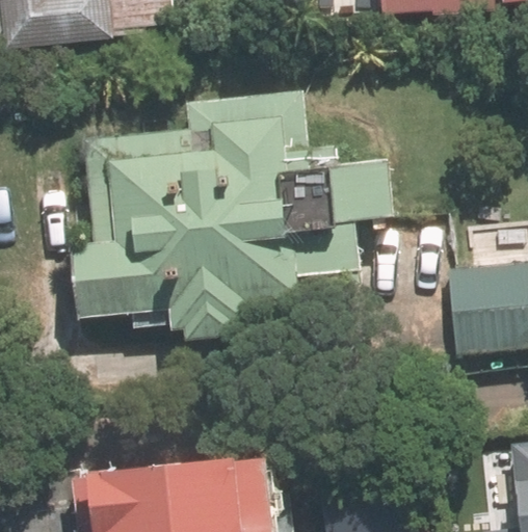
[(0,8),(5,53),(115,42),(113,30),(177,23),(175,0),(0,0),(0,8)]
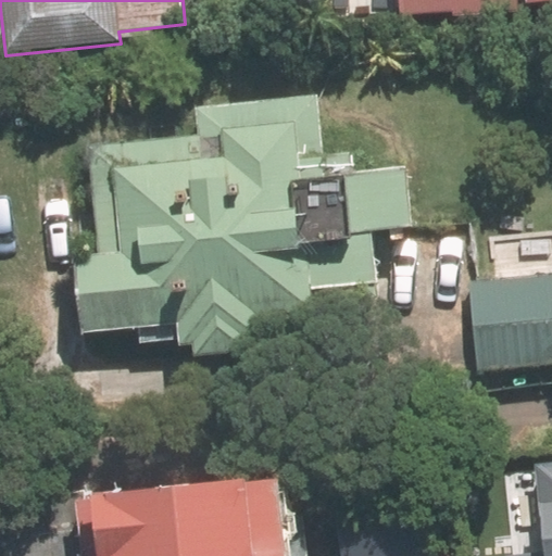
[(548,0),(400,0),(401,26),(512,21),(510,0),(523,0),(523,1),(548,0)]
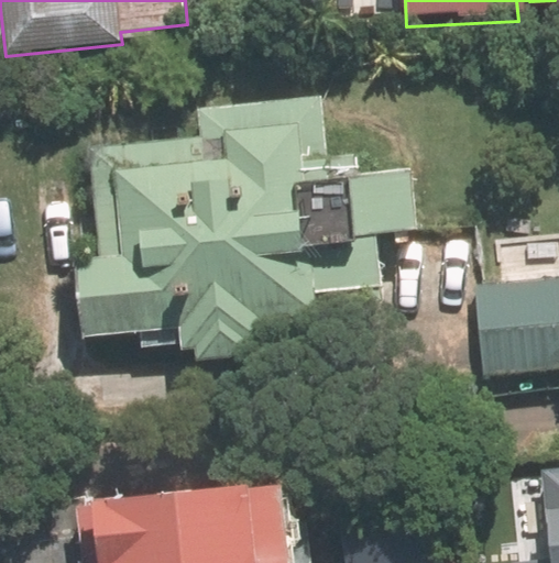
[(195,109),(197,133),(88,145),(99,256),(73,258),(80,334),(136,329),(139,350),(178,345),(179,350),(195,349),(197,362),(252,356),(250,341),(264,340),(262,320),(318,315),(317,307),(384,299),(377,232),(416,228),(410,169),(357,175),(354,154),(326,157),(319,97),(195,109)]
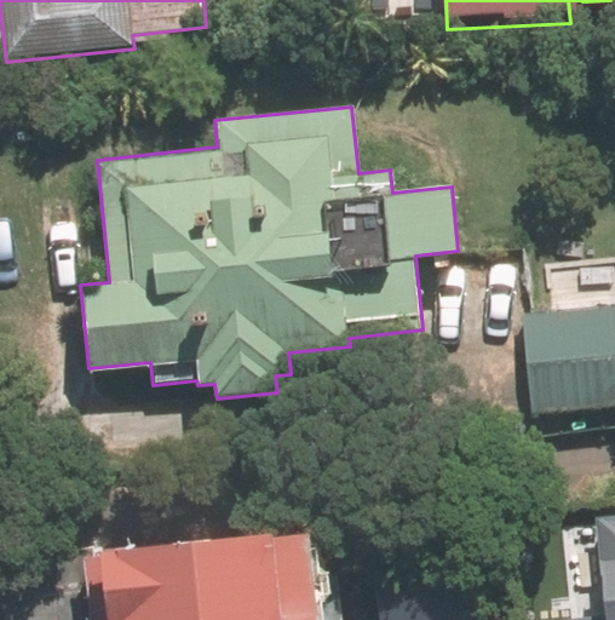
[(614,303),(516,311),(524,413),(614,405),(614,303)]
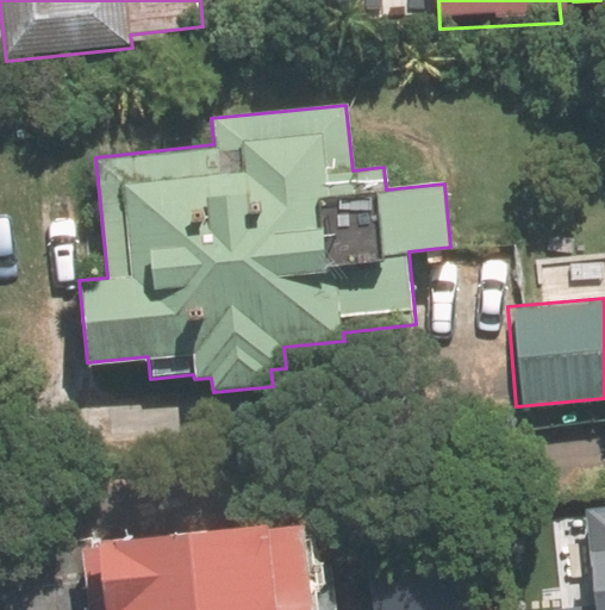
[(604,609),(604,500),(582,503),(591,599),(550,603),(550,609),(604,609)]
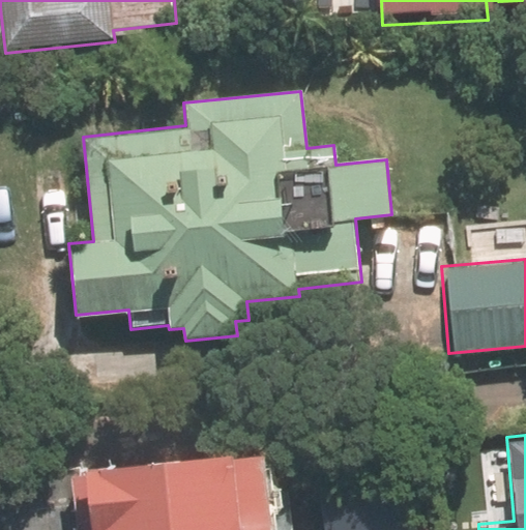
[(238,454),(74,469),(78,529),(273,529),(267,457),(239,460),(238,454)]
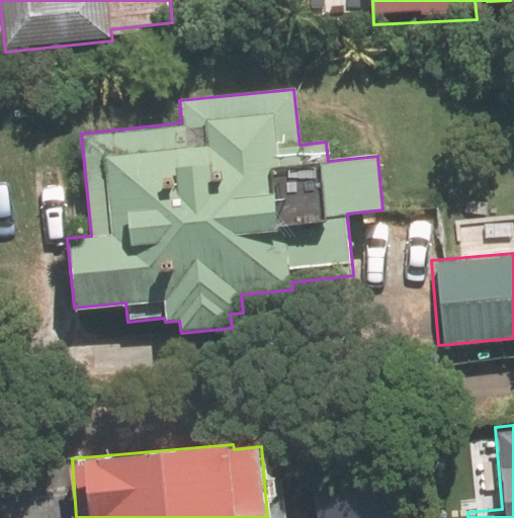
All buildings are outlined.
